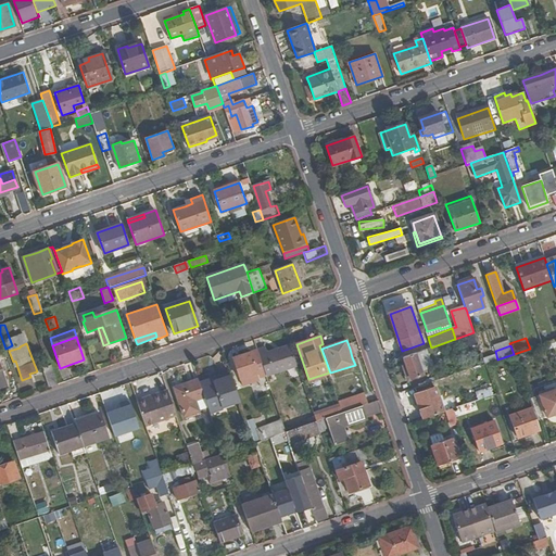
[(256,351),(265,376),(297,365),(290,346),(267,354),(265,348),(256,351)]
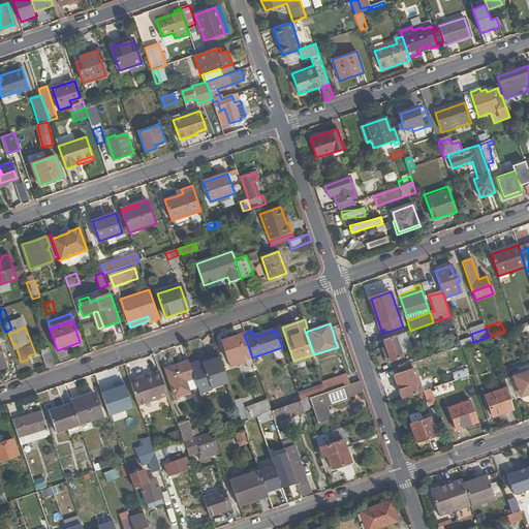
[(409,342),(405,333),(402,334),(393,337),(384,340),(389,352),(386,353),(389,362),(402,356),(399,348),(406,346),(405,343),(409,342)]
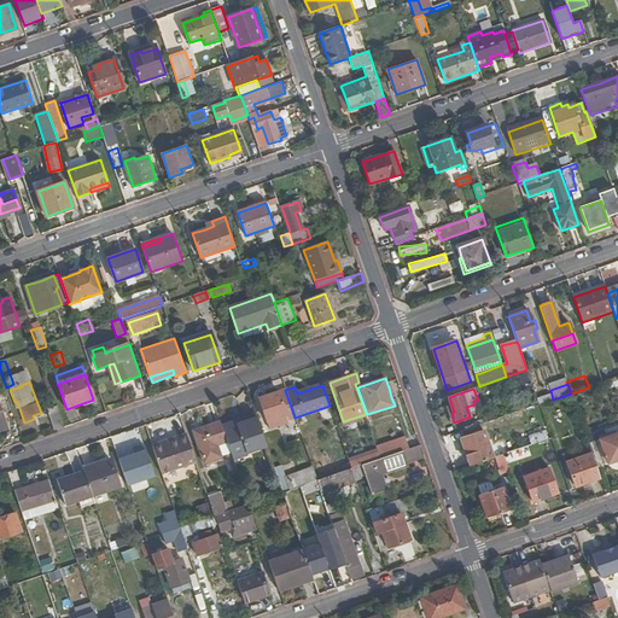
[(269,426),(295,418),(285,390),(258,398),(269,426)]
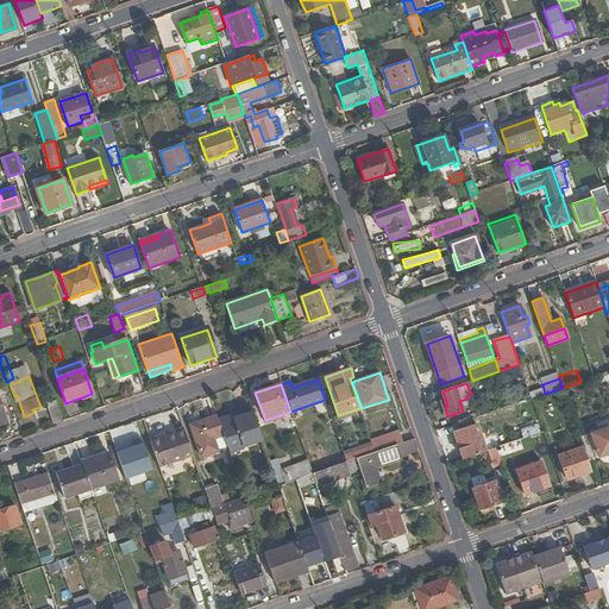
[(46,403),(54,425),(64,421),(56,400),(46,403)]
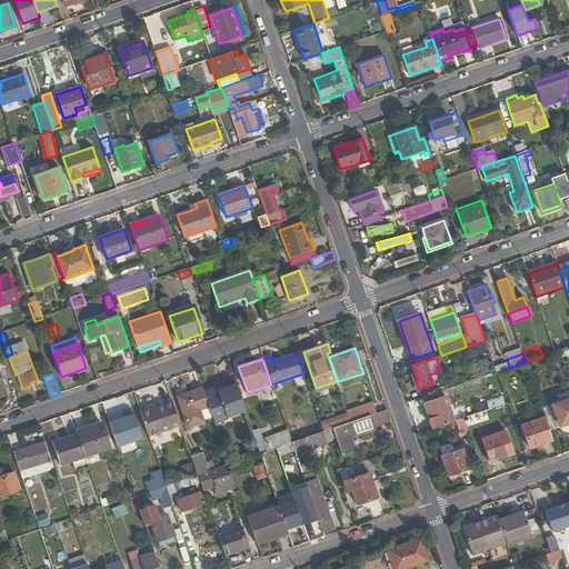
[(215,422),(246,411),(237,385),(219,390),(205,395),(209,408),(215,422)]
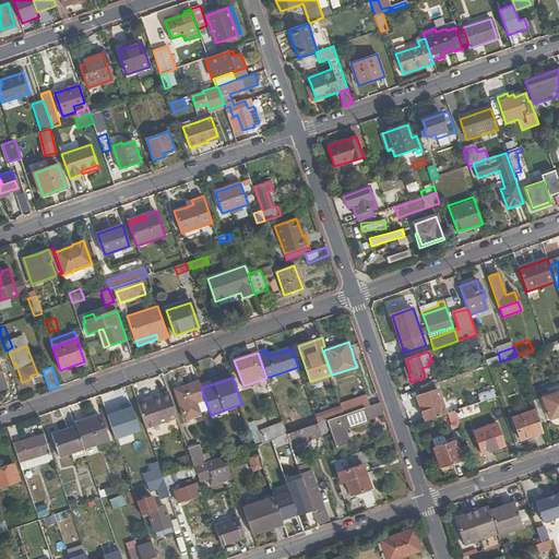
[(199,403),(205,401),(201,388),(200,384),(199,381),(174,389),(185,420),(202,414),(199,403)]
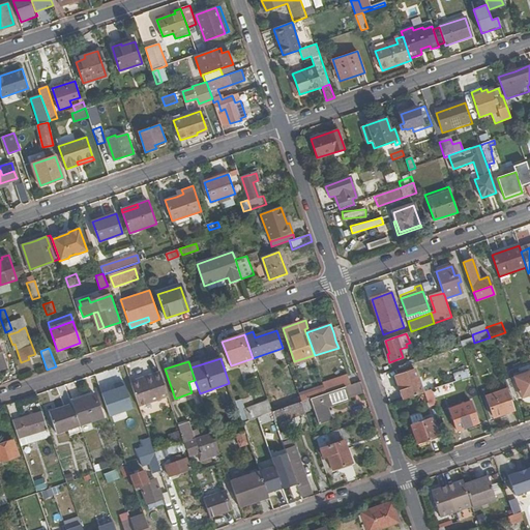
[(147,379),(130,384),(139,408),(168,398),(159,371),(146,376),(147,379)]
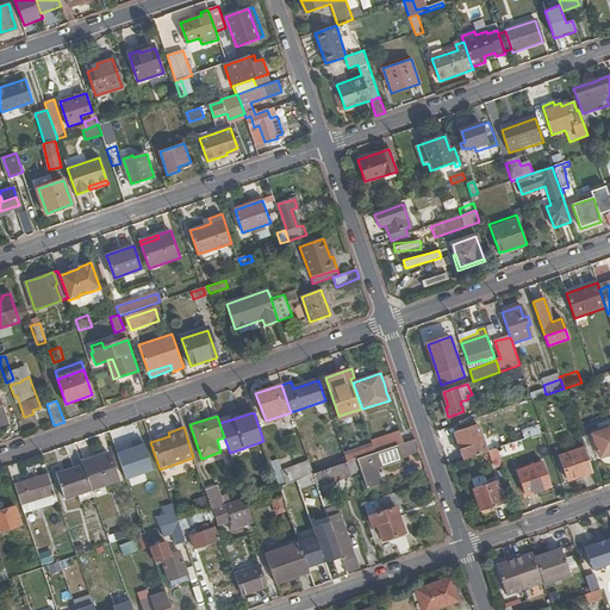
[(455,434),(465,460),(487,453),(478,427),(455,434)]
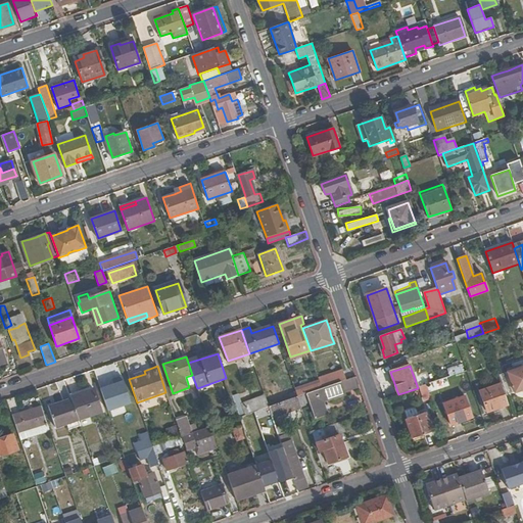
[(522,367),(508,373),(515,392),(519,391),(519,393),(522,393),(522,367)]
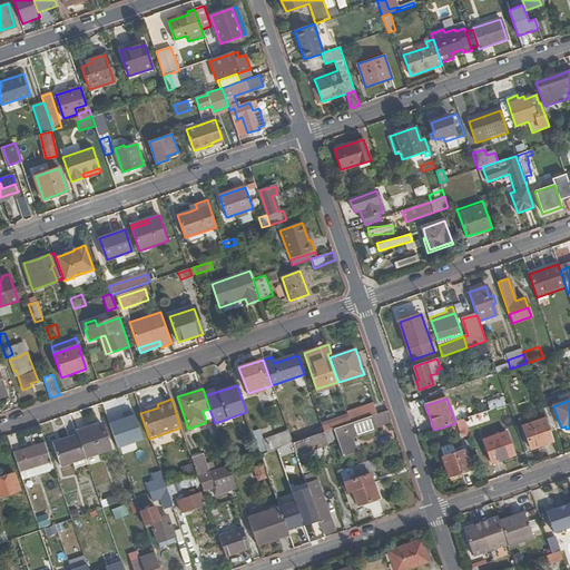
[(351,424),(377,414),(374,404),(347,413),(347,415),(351,424)]
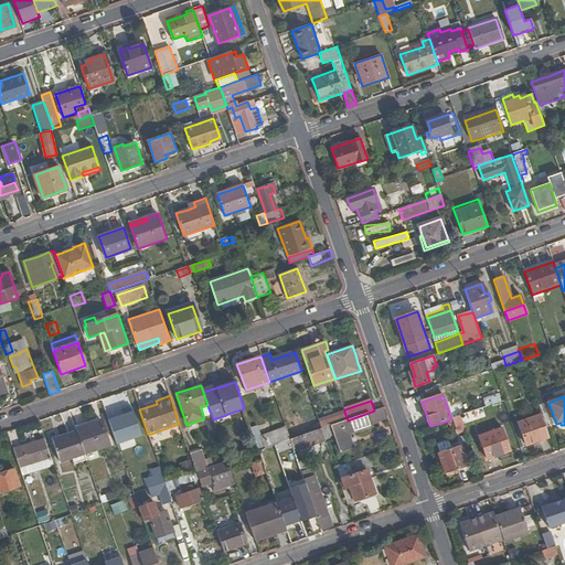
[(107,416),(115,443),(140,434),(132,407),(107,416)]
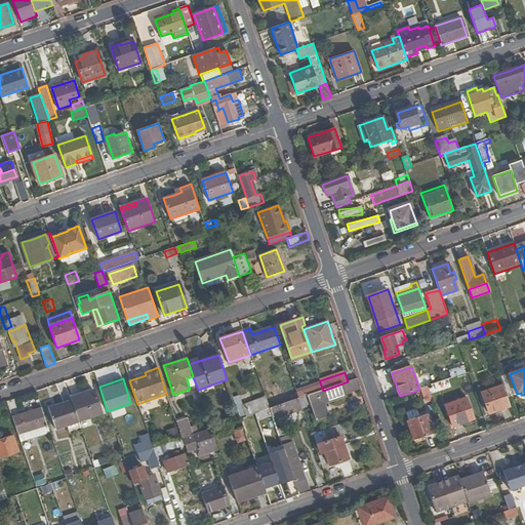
[(321,402),(349,393),(348,390),(360,386),(357,378),(348,381),(323,391),(310,395),(306,396),(309,403),(314,420),(326,416),(321,402)]
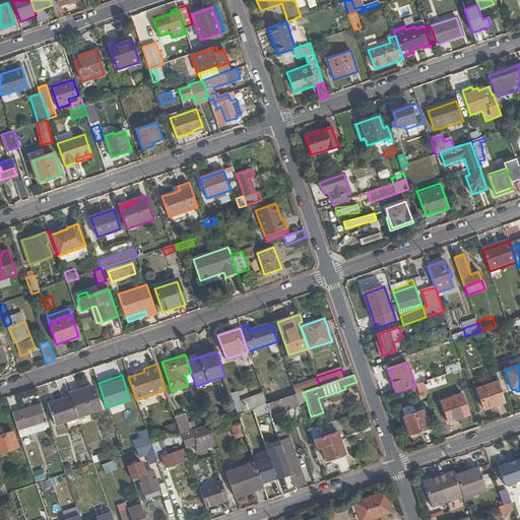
[(304,384),(307,391),(320,387),(317,379),(304,384)]
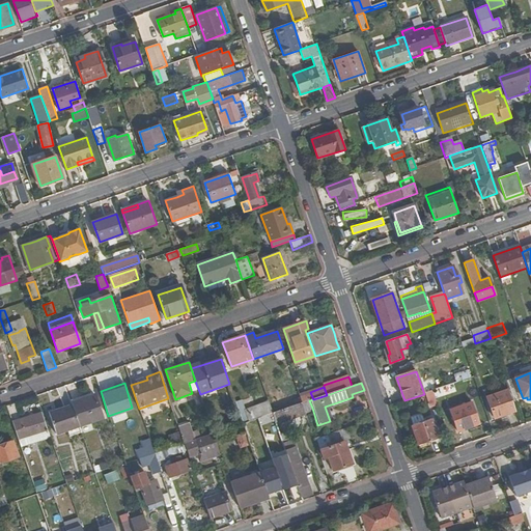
[(515,412),(508,390),(486,397),(495,419),(515,412)]
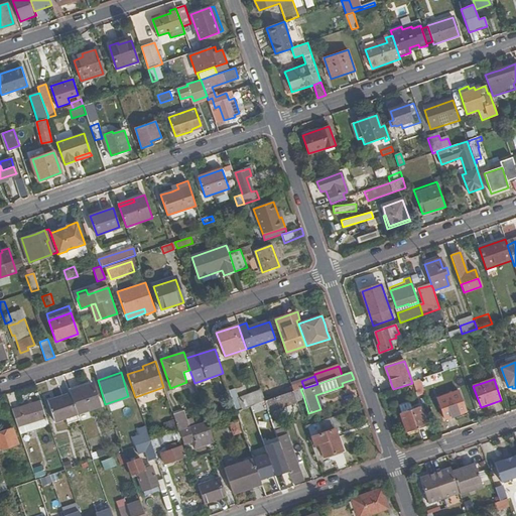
[(290,384),(293,392),(300,389),(304,388),(301,381),(290,384)]
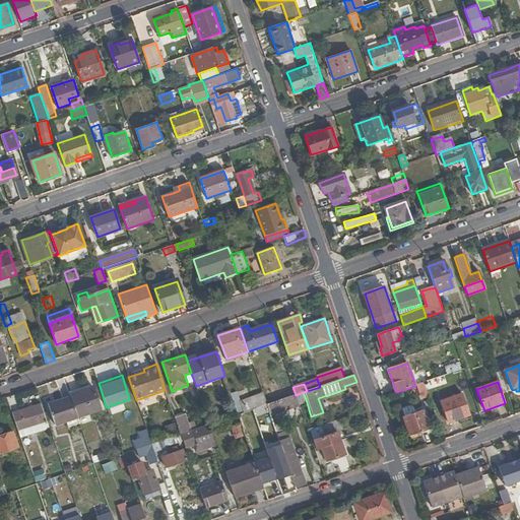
[(71,397),(78,416),(101,409),(93,387),(84,390),(70,394),(71,397)]
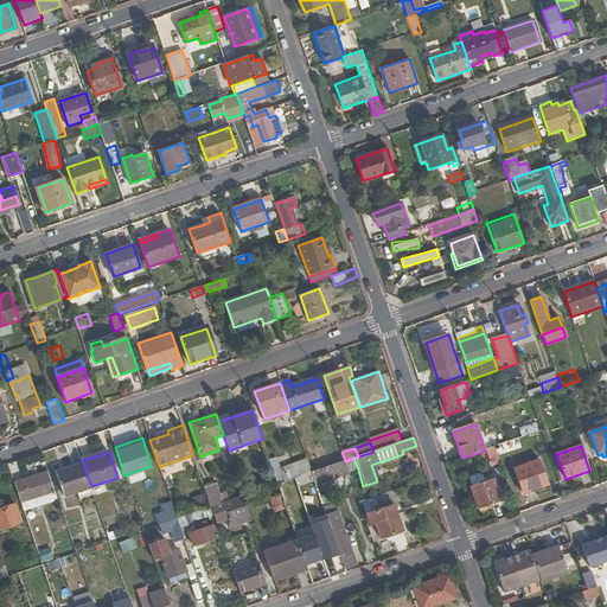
[(499,462),(497,454),(490,457),(493,466),(499,462)]
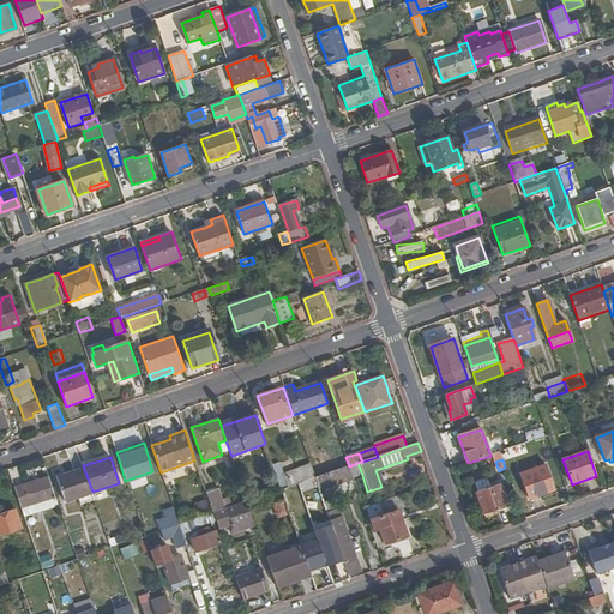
[(349,467),(351,475),(361,471),(357,463),(349,467)]
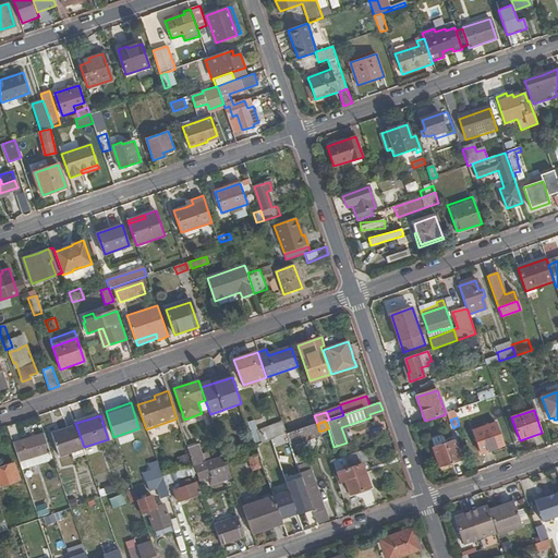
[(504,446),(495,423),(473,431),(482,453),(504,446)]
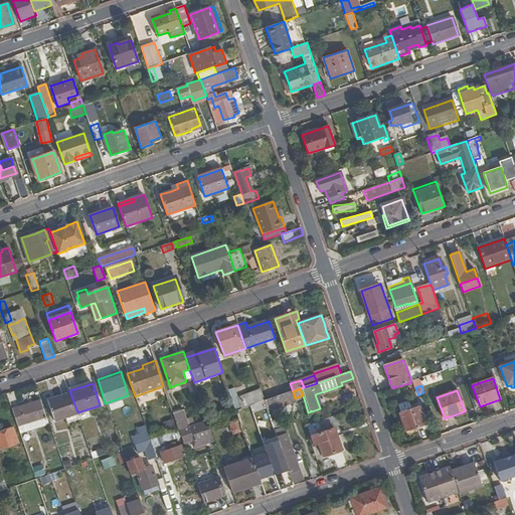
[(245,407),(265,400),(262,391),(242,397),(245,407)]
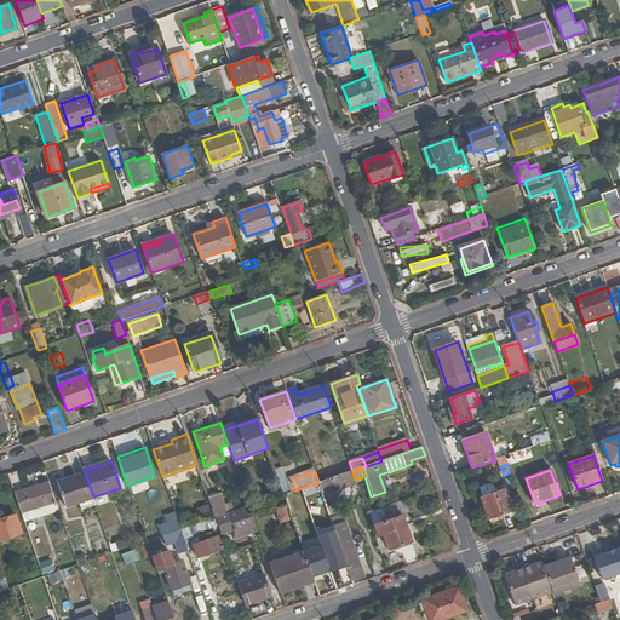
[(350,487),(357,484),(355,480),(352,471),(319,482),(323,495),(344,488),(346,494),(352,492),(350,487)]
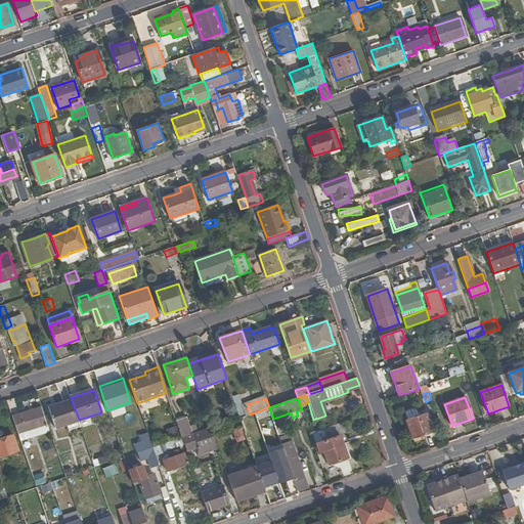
[(55,427),(79,420),(72,400),(59,404),(59,405),(49,409),(55,427)]
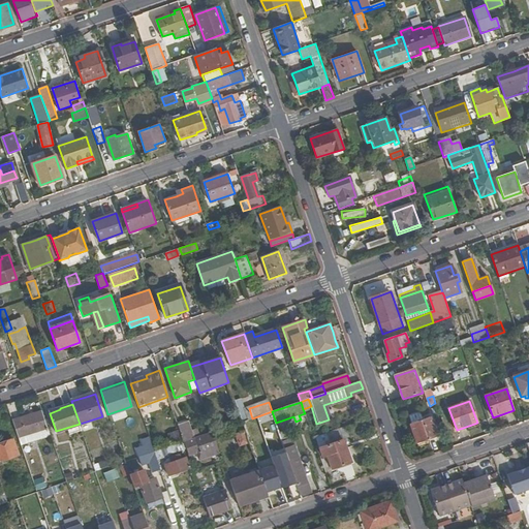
[(279,434),(276,423),(272,411),(252,418),(243,422),(259,470),(263,481),(279,476),(273,459),(286,454),(285,452),(282,441),(279,434)]
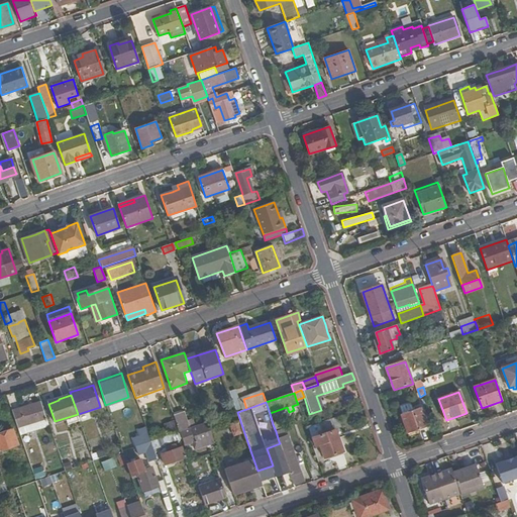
[(17,427),(44,418),(45,418),(40,403),(12,413),(17,427)]
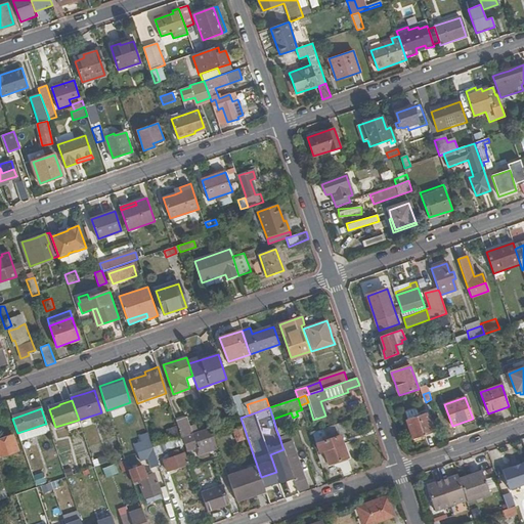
[(413,439),(433,433),(426,413),(406,421),(413,439)]
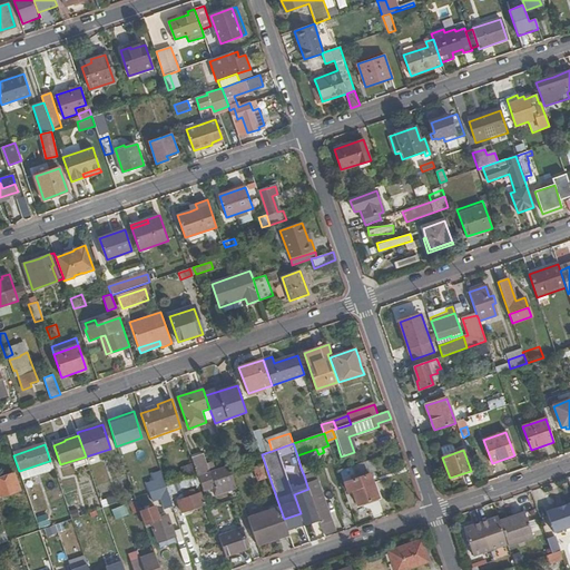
[(192,459),(198,477),(210,472),(204,454),(192,459)]
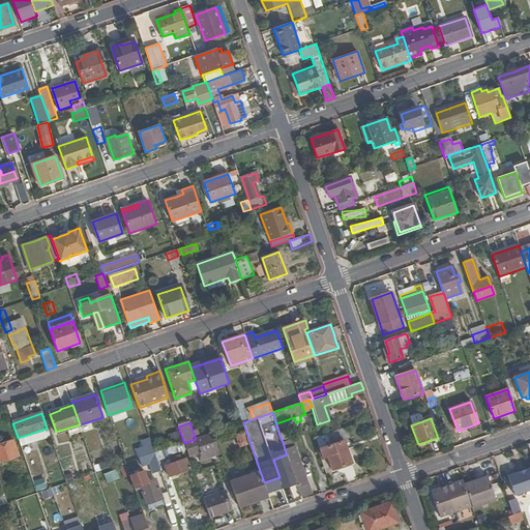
[(18,438),(21,446),(49,436),(46,429),(18,438)]
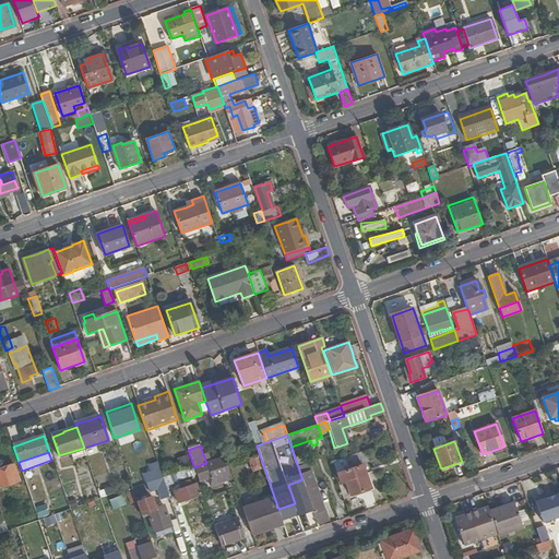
[(254,471),(262,468),(257,453),(249,456),(254,471)]
